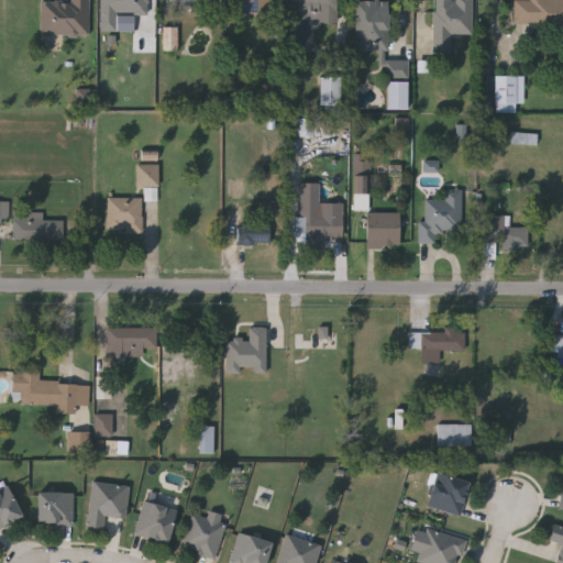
[(89,0),(89,35),(41,35),(41,0),(89,0)]
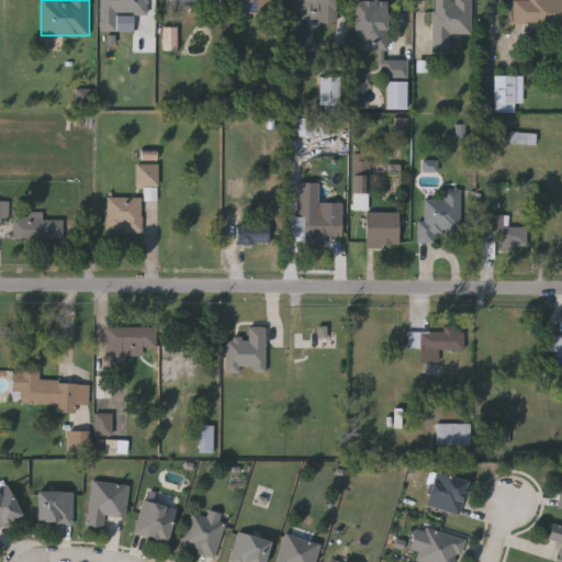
[(100,0),(101,32),(135,32),(135,15),(149,15),(148,0),(100,0)]
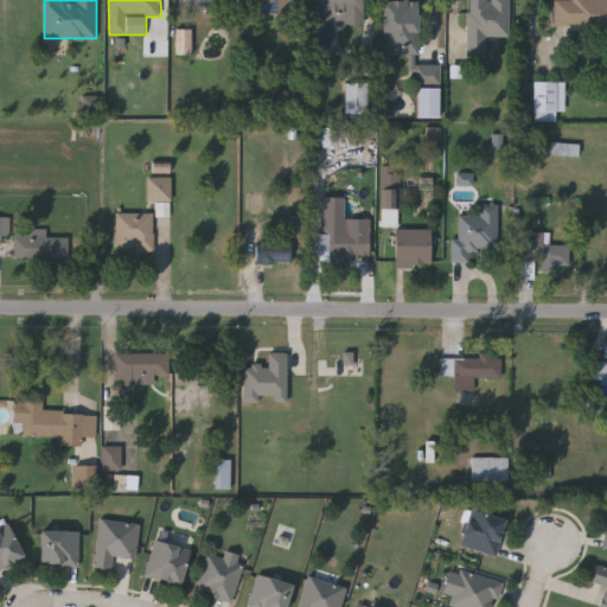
[(253,14),(253,0),(295,0),(295,14),(253,14)]
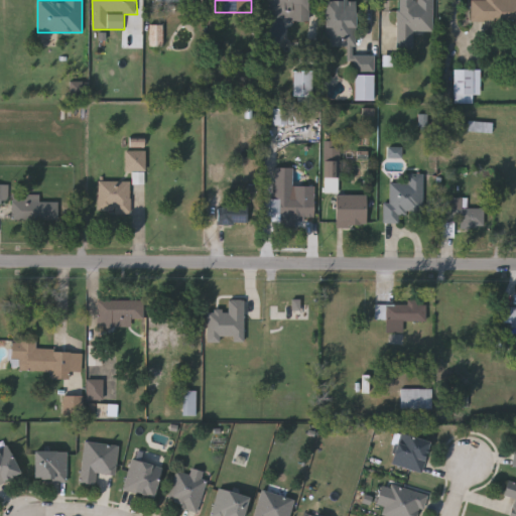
[(308,0),(308,18),(268,17),(268,0),(308,0)]
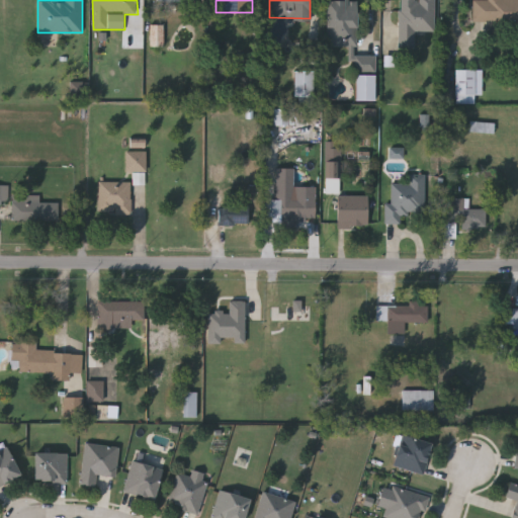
[(326,0),(356,0),(356,47),(326,47),(326,0)]
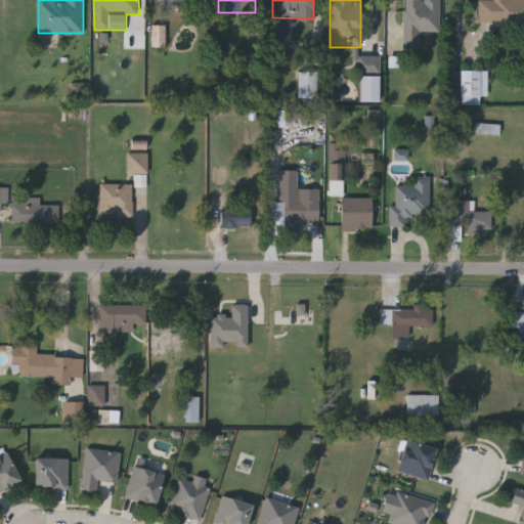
[(439,0),(439,31),(420,31),(420,48),(403,48),(403,0),(439,0)]
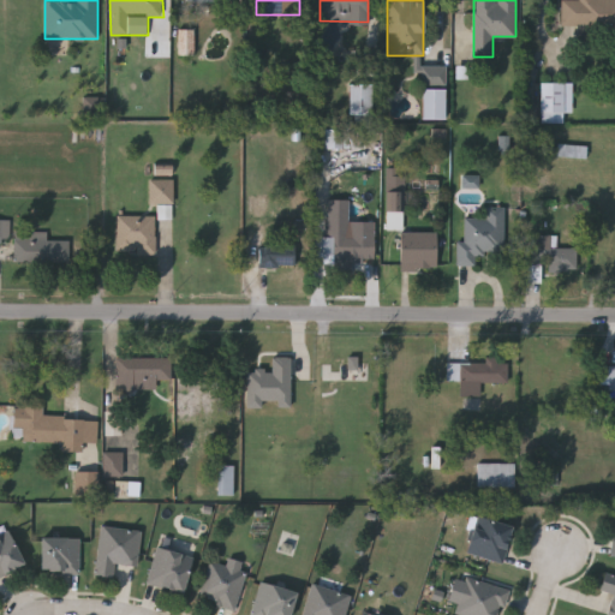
[(614,0),(614,29),(561,29),(561,0),(614,0)]
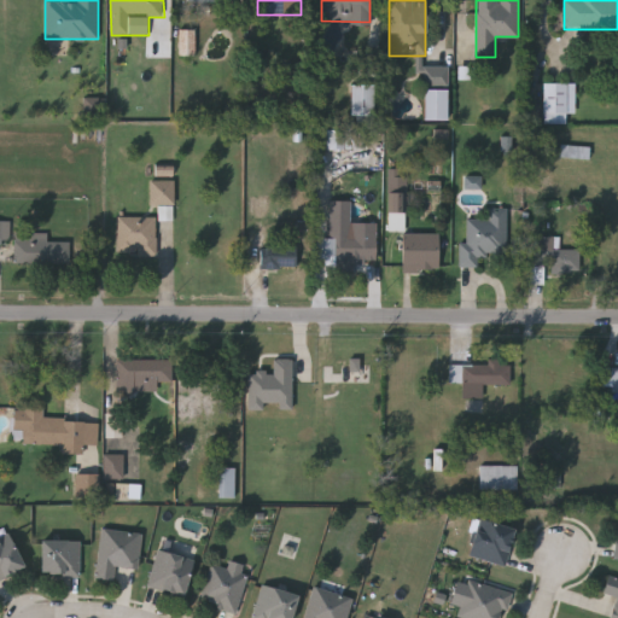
[(179,54),(179,29),(194,29),(194,54),(179,54)]
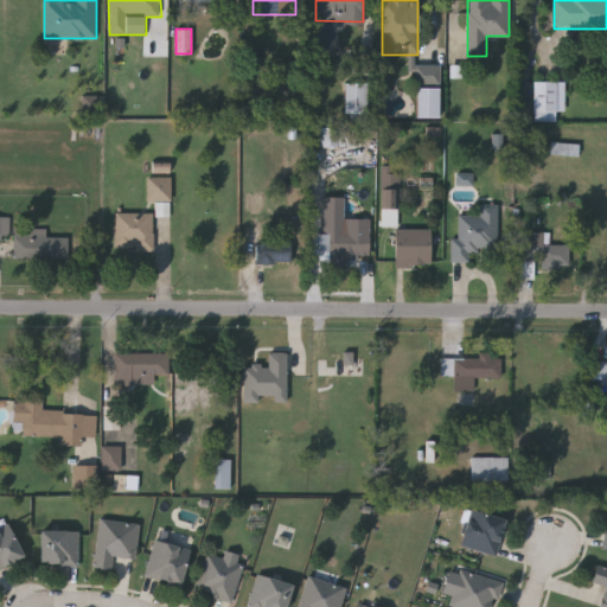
[(440,65),(440,84),(416,84),(416,65),(440,65)]
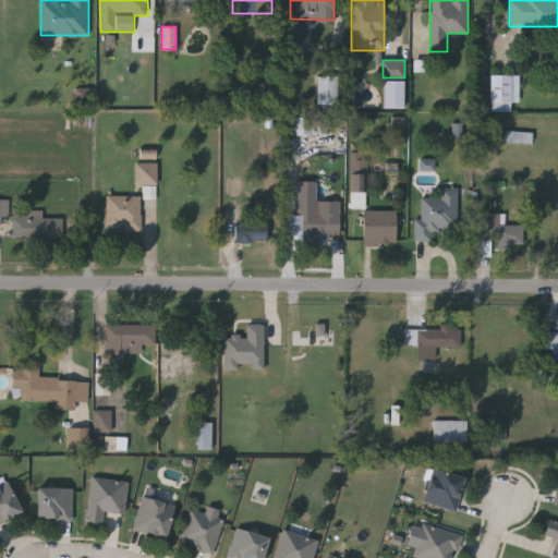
[(519,101),(511,101),(511,111),(490,111),(490,75),(519,75),(519,101)]
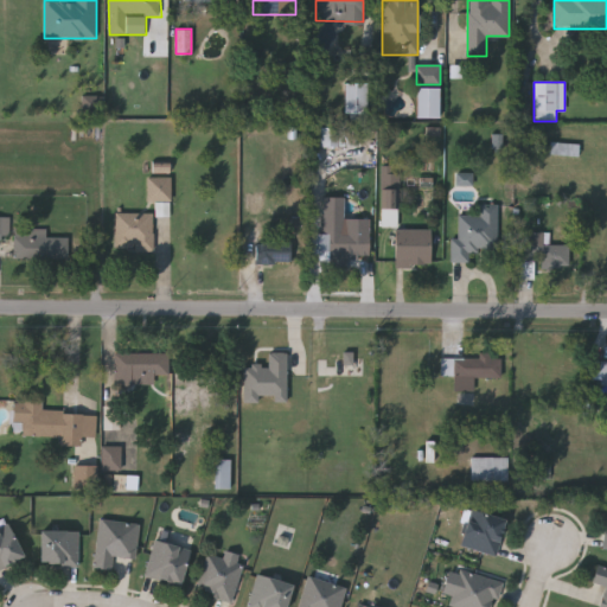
[(349,121),(369,121),(369,83),(347,83),(349,121)]
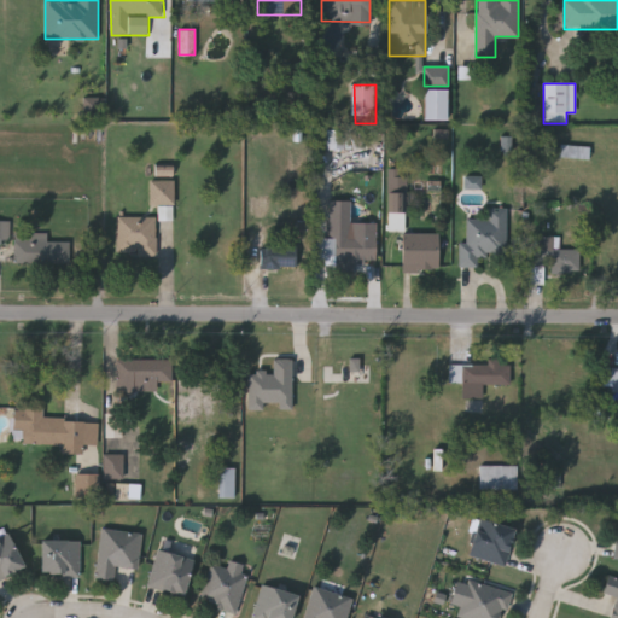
[(449,121),(449,91),(426,91),(426,121),(449,121)]
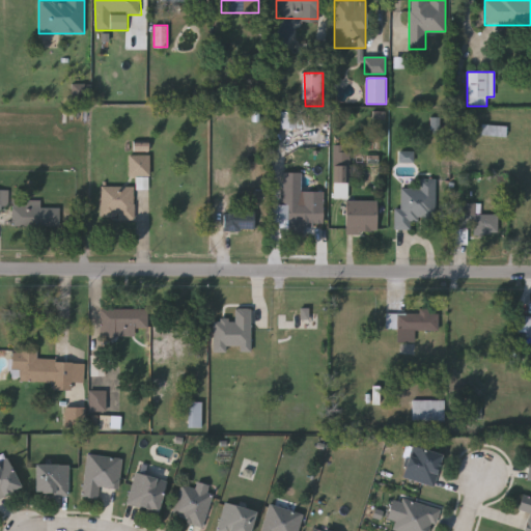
[(74,84),(73,100),(91,100),(92,84),(74,84)]
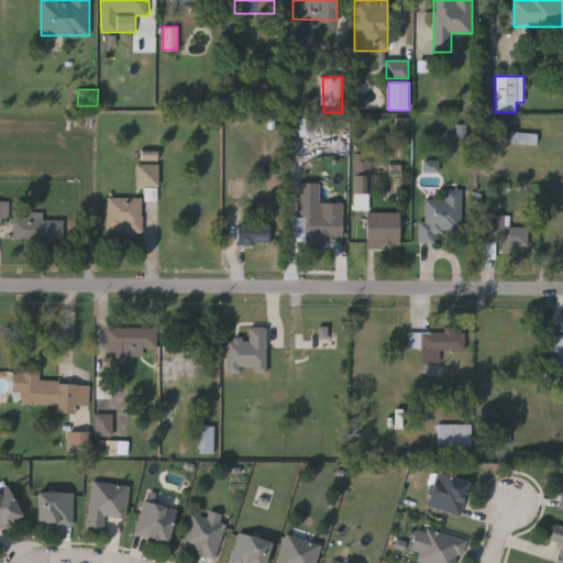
[(299,118),(299,136),(332,135),(332,117),(299,118)]
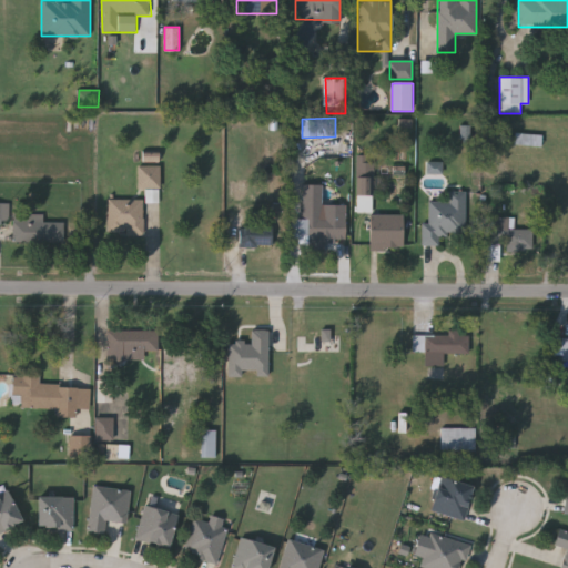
[(516,145),(543,146),(544,135),(517,134),(516,145)]
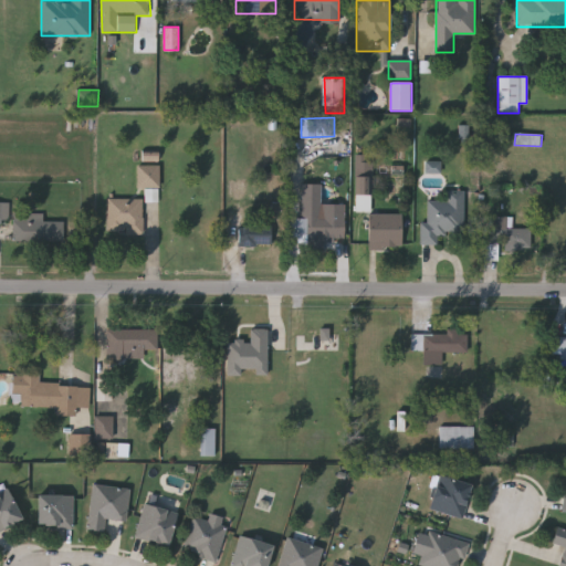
[(356,212),(373,212),(374,156),(357,156),(356,212)]
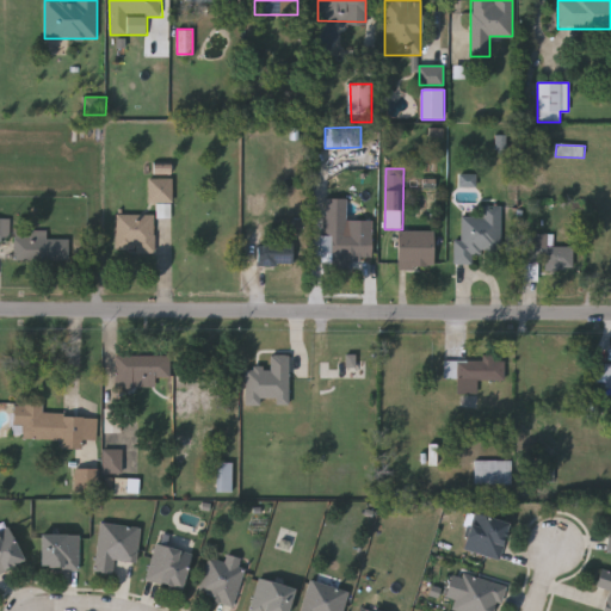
[(477,187),(477,174),(460,176),(461,187),(477,187)]
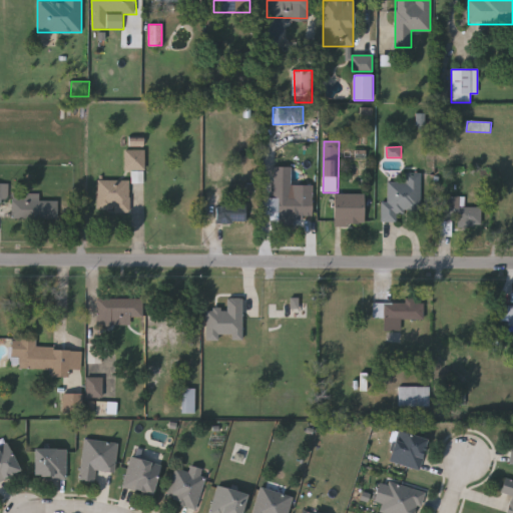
[(124,148),(144,148),(144,169),(124,169),(124,148)]
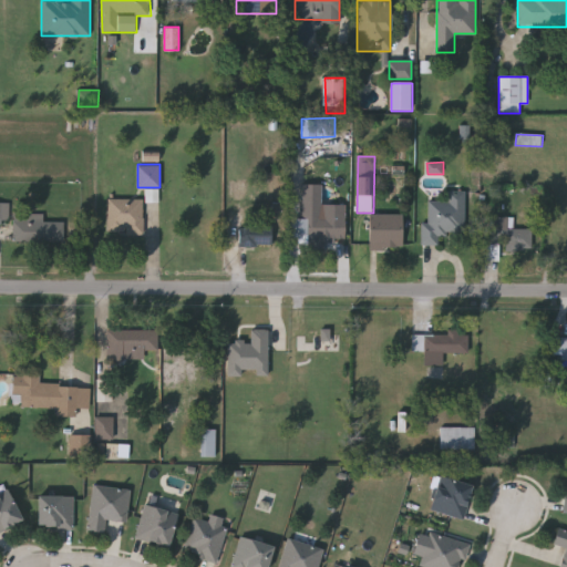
[(439,244),(421,244),(422,222),(429,222),(429,196),(464,196),(464,234),(440,234),(439,244)]
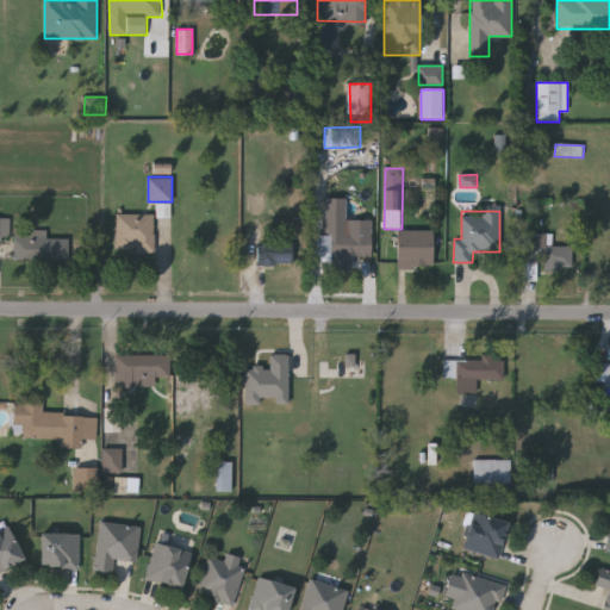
[(117,249),(117,213),(154,213),(154,249),(117,249)]
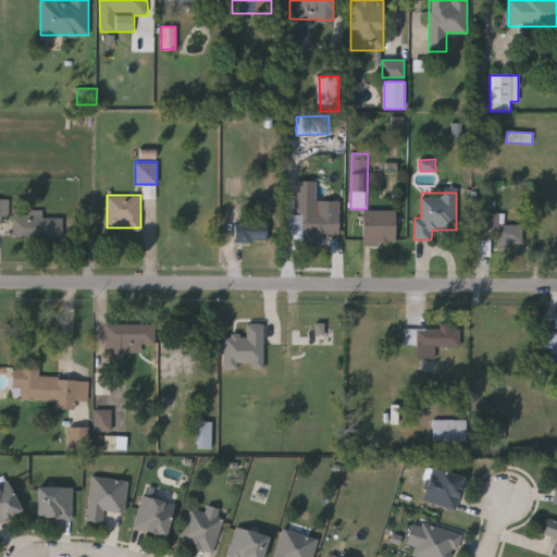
[(10,200),(0,199),(0,219),(10,220),(10,200)]
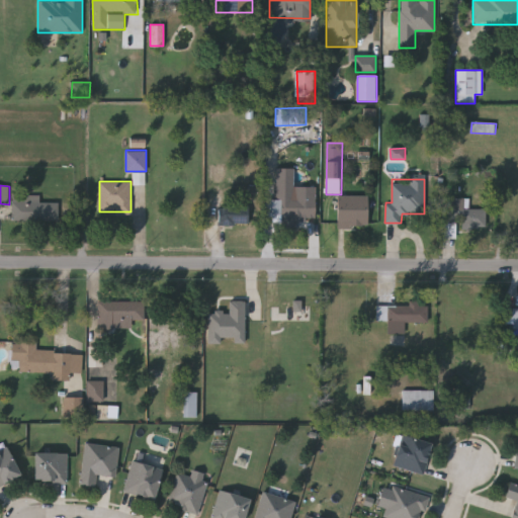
[(337,223),(337,195),(367,195),(367,223),(337,223)]
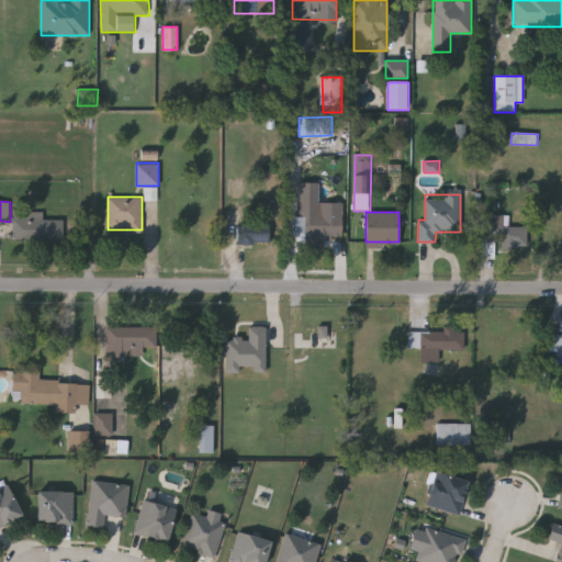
[(43,213),(43,218),(63,218),(63,239),(13,239),(13,213),(43,213)]
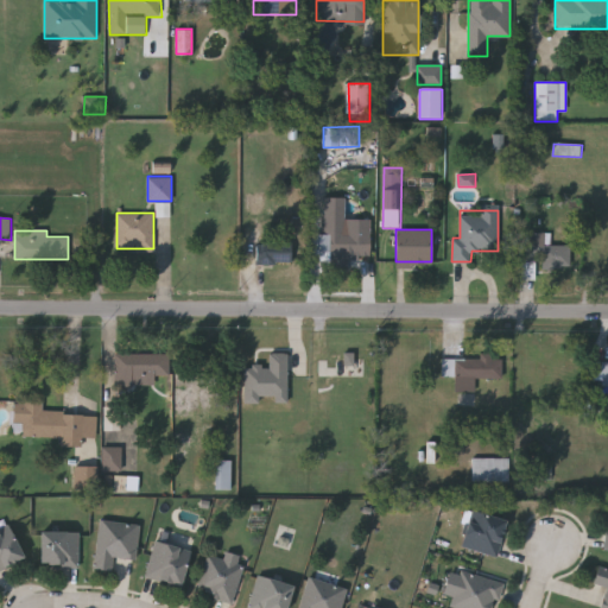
[(369,255),(347,255),(347,270),(330,270),(330,251),(312,251),(312,232),(369,232),(369,255)]
